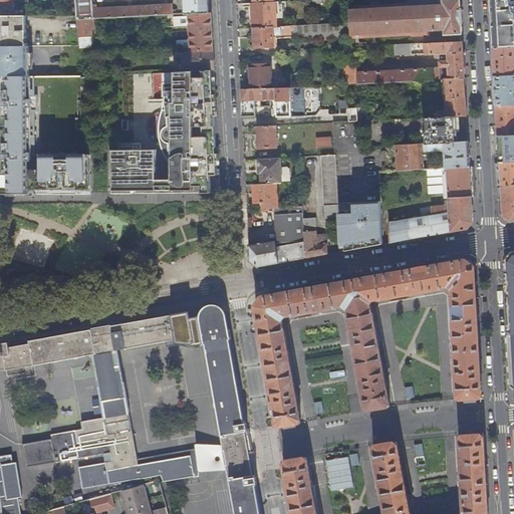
[(0,0),(0,8),(14,8),(14,2),(27,2),(27,0),(0,0)]
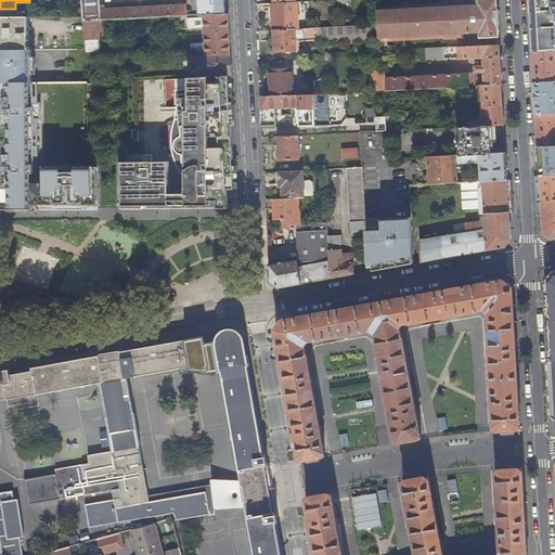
[(81,0),(82,17),(82,21),(85,21),(102,20),(191,15),(190,11),(186,11),(186,5),(101,10),(99,0),(81,0)]
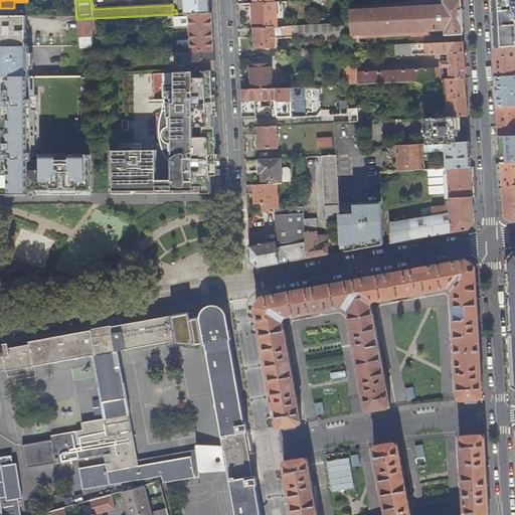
[(185,0),(186,14),(190,14),(210,13),(209,0),(185,0)]
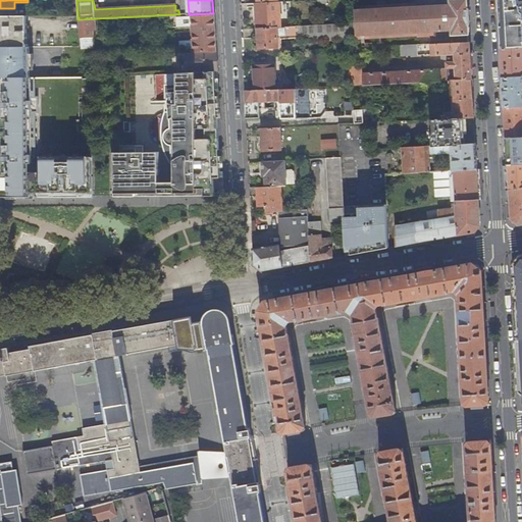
[(416,0),(416,3),(355,7),(356,22),(357,38),(418,36),(418,37),(469,35),(469,24),(470,24),(469,8),(468,8),(468,4),(467,0),(416,0)]
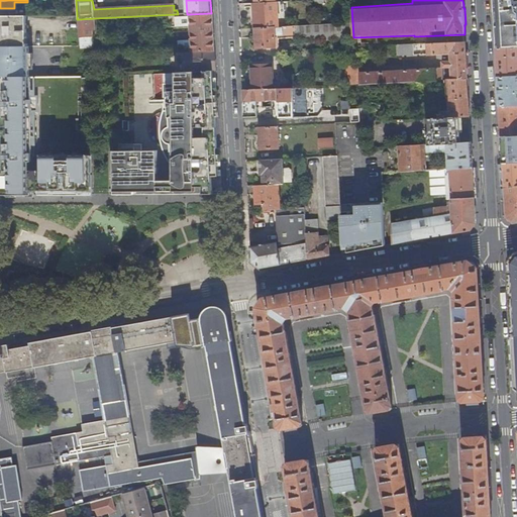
[(516,0),(493,0),(494,12),(495,31),(496,47),(516,46),(516,0)]
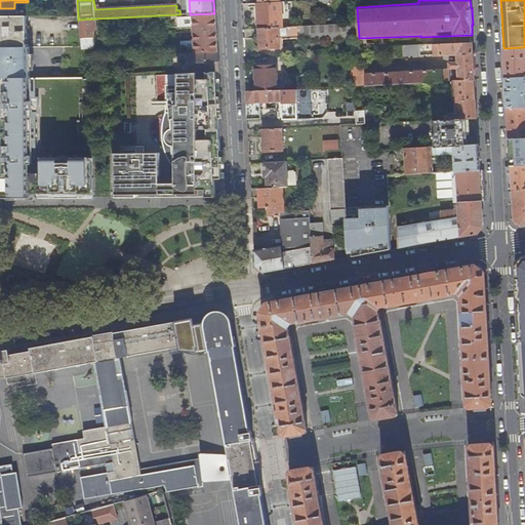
[(259,3),(258,3),(259,29),(279,28),(284,27),(282,2),(259,3)]
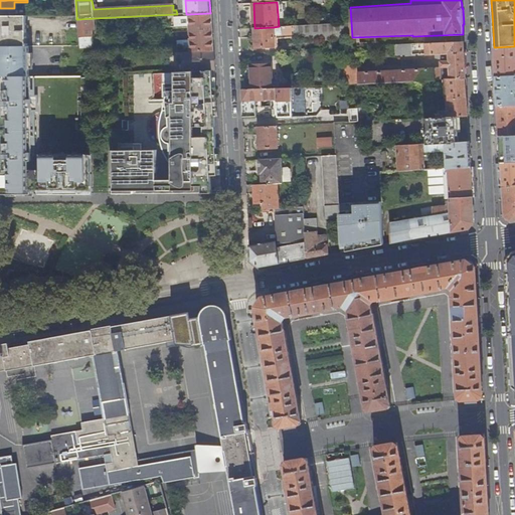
[(191,52),(214,51),(213,32),(212,13),(210,13),(190,14),(190,15),(190,25),(190,39),(191,49),(191,52)]
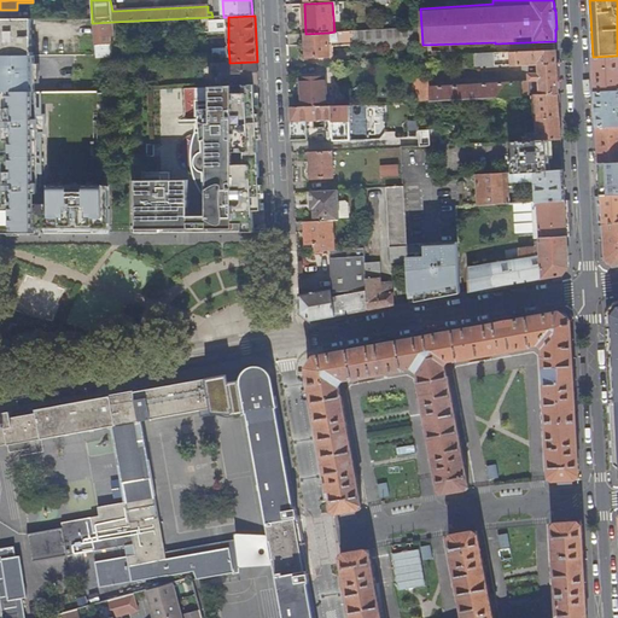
[(31,19),(0,18),(0,54),(34,54),(34,52),(31,52),(31,19)]
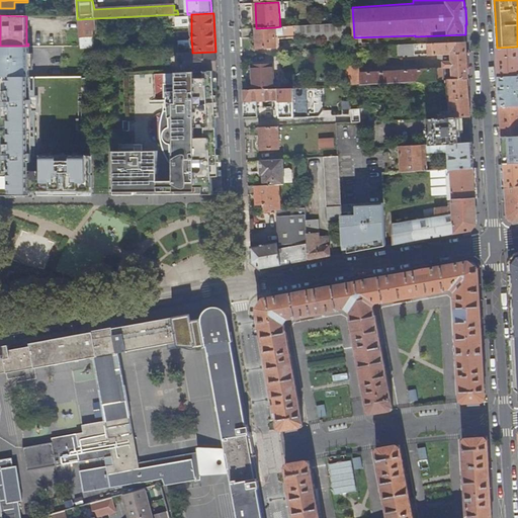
[(191,25),(191,15),(176,15),(176,25),(191,25)]
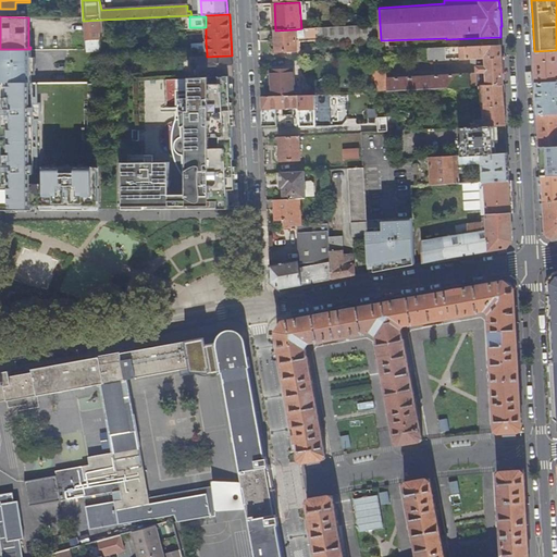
[(102,32),(102,20),(85,21),(85,28),(84,28),(85,40),(98,39),(99,32),(102,32)]
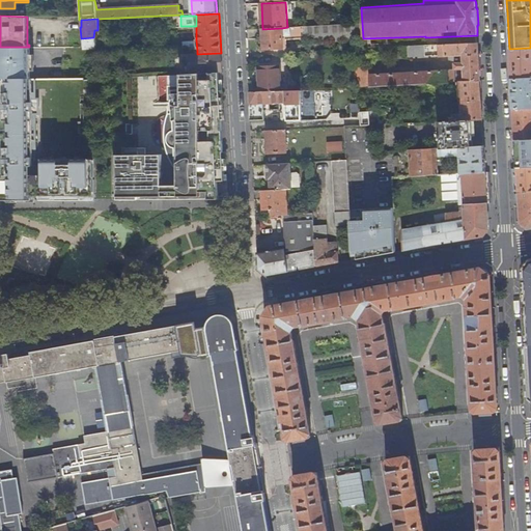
[(306,43),(363,38),(362,23),(305,26),(306,43)]
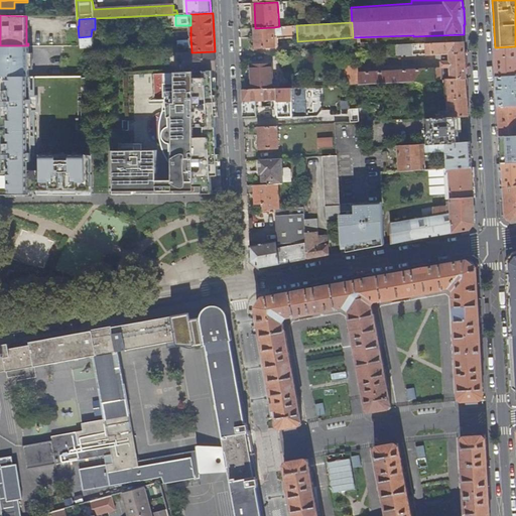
[(274,27),(275,43),(279,43),(279,38),(295,38),(295,25),(279,26),(274,27)]
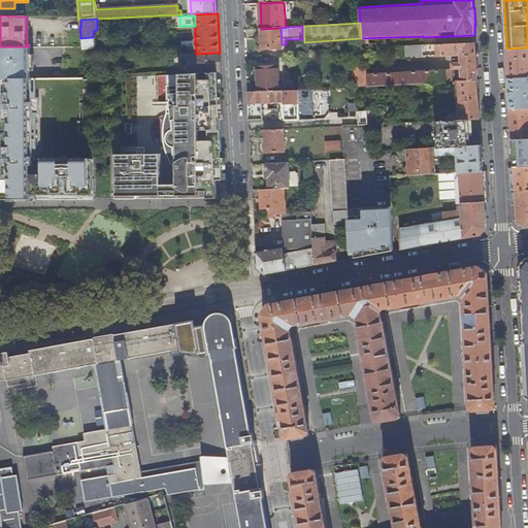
[(281,28),(261,29),(262,48),(282,47),(282,44),(281,28)]
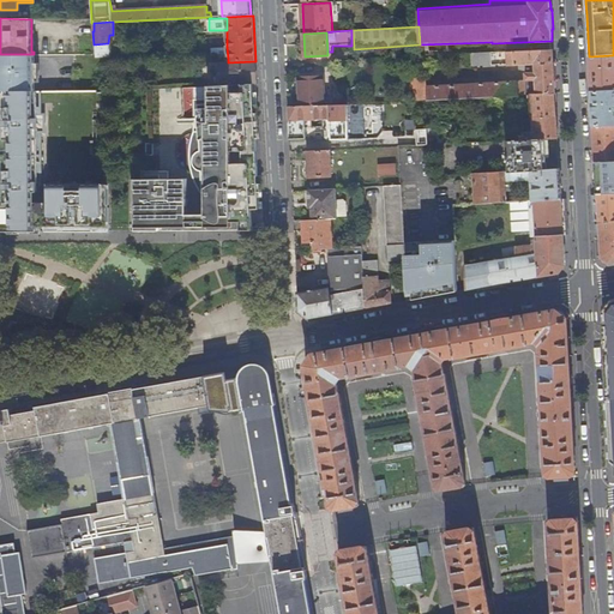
[(228,59),(227,47),(211,48),(211,59),(228,59)]
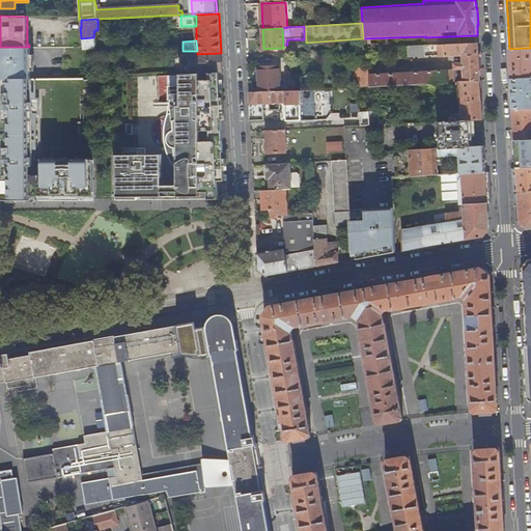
[(422,74),(369,76),(370,86),(376,86),(459,82),(480,81),(480,64),(479,43),(439,45),(440,56),(464,55),(464,63),(455,63),(455,70),(453,72),(449,72),(422,74)]
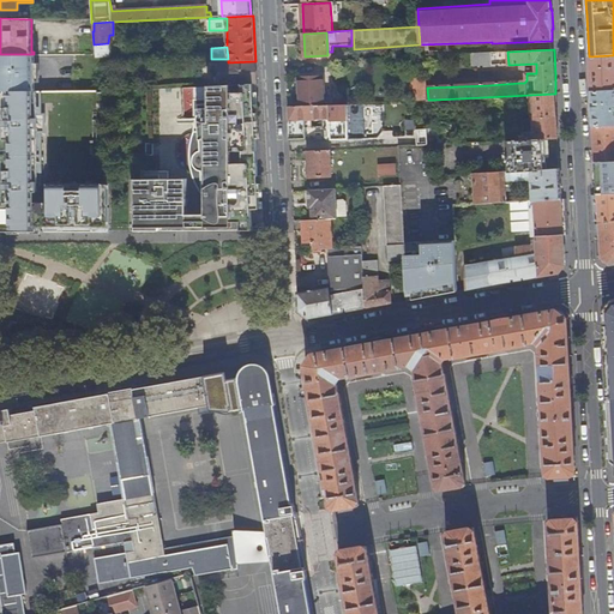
[(491,52),(471,53),(473,65),(491,64),(491,52)]
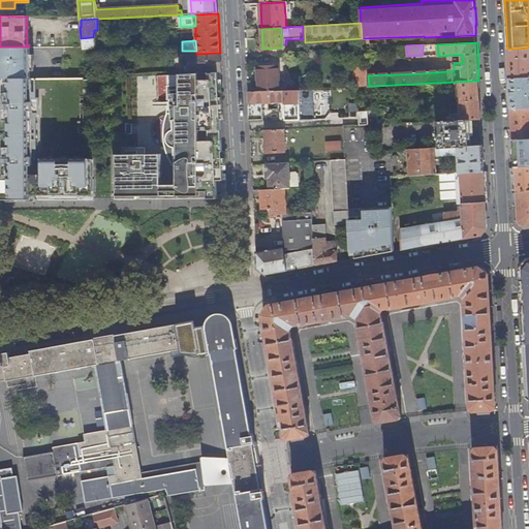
[(0,47),(0,78),(29,78),(29,47),(0,47)]
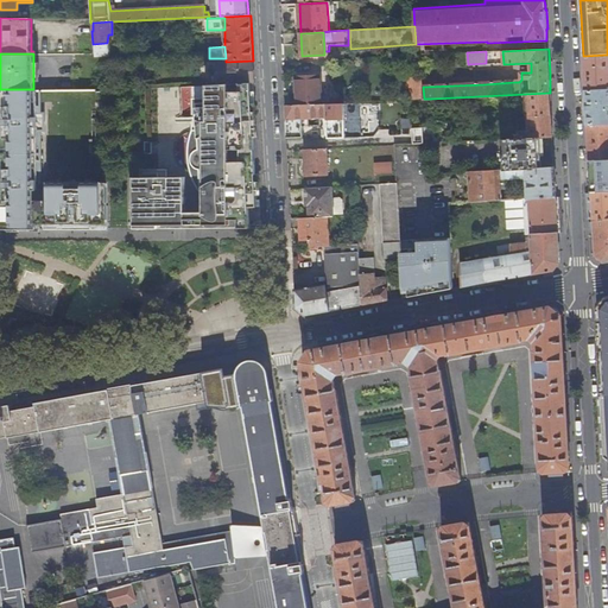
[(607,55),(583,56),(584,73),(586,90),(607,88),(607,55)]
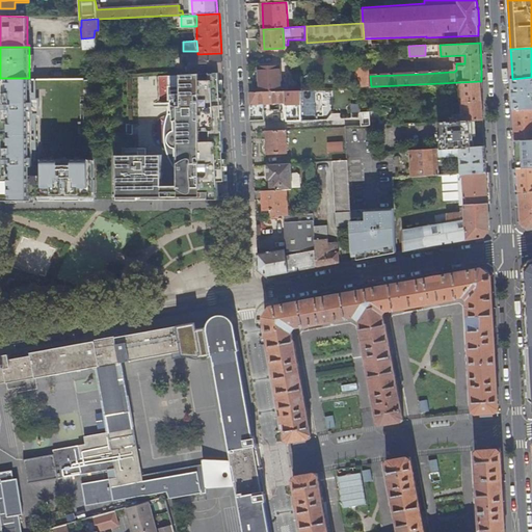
[(219,72),(222,72),(222,63),(221,53),(197,54),(185,54),(186,74),(219,72)]
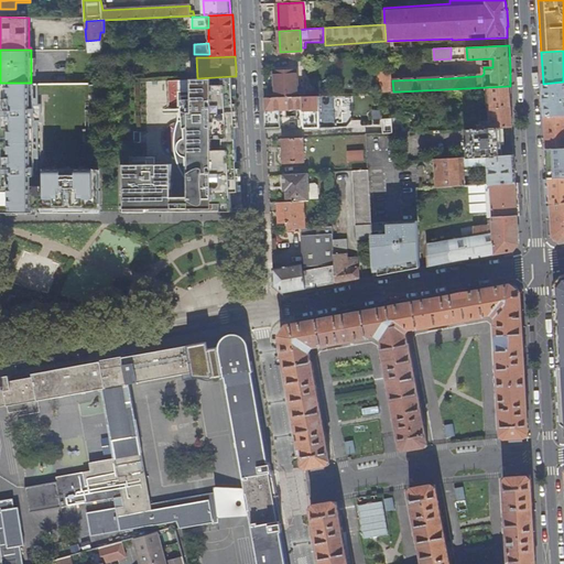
[(274,69),(275,98),(299,97),(297,84),(294,84),(293,69),(274,69)]
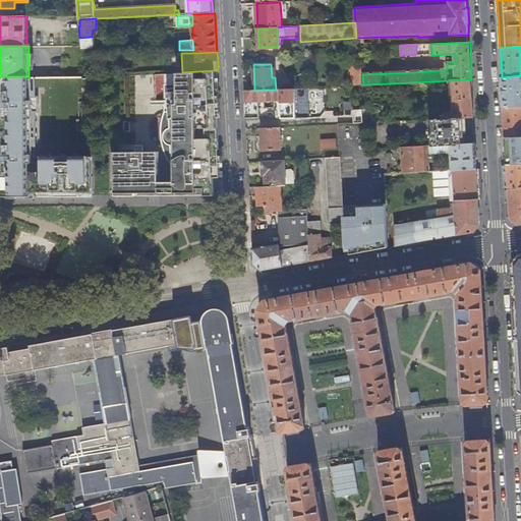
[(362,74),(362,65),(349,66),(349,74),(352,74),(352,85),(363,84),(362,74)]
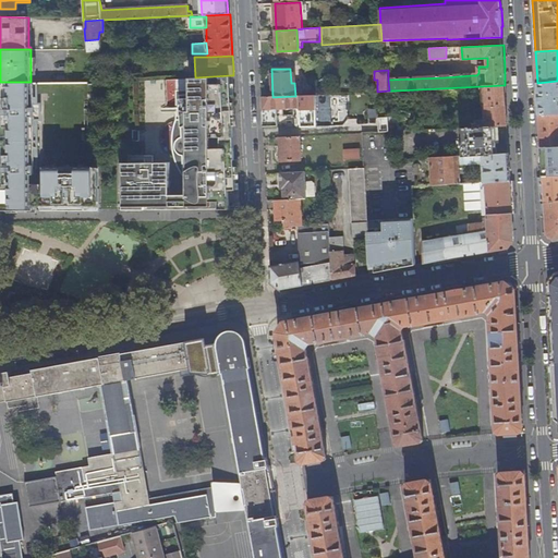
[(230,92),(230,75),(195,77),(190,77),(189,77),(190,94),(179,95),(180,111),(186,110),(187,118),(181,119),(182,136),(180,137),(178,141),(176,144),(176,145),(176,148),(178,153),(180,155),(182,156),(184,157),(184,173),(187,173),(186,195),(171,195),(171,170),(170,168),(169,166),(168,165),(165,162),(155,162),(146,162),(121,162),(121,203),(123,203),(123,206),(131,206),(131,208),(137,209),(137,206),(230,206),(229,190),(227,160),(234,159),(234,157),(233,141),(233,125),(230,125),(230,92)]
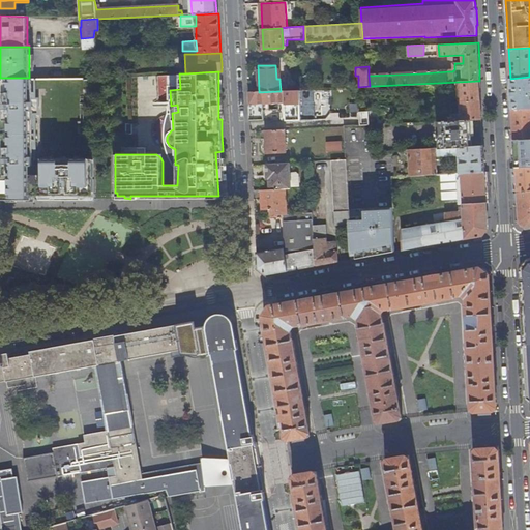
[(529,77),(510,79),(511,96),(511,101),(511,109),(529,108),(529,77)]
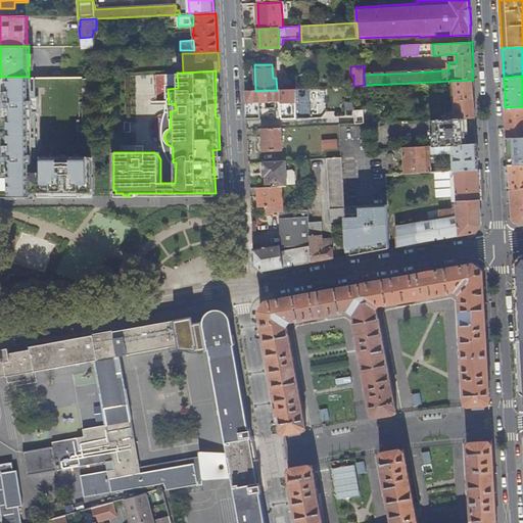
[(0,77),(0,197),(35,197),(35,192),(38,192),(38,197),(92,195),(92,163),(92,161),(92,155),(37,156),(38,161),(35,161),(34,111),(37,111),(37,96),(34,96),(34,90),(29,90),(29,77),(0,77)]
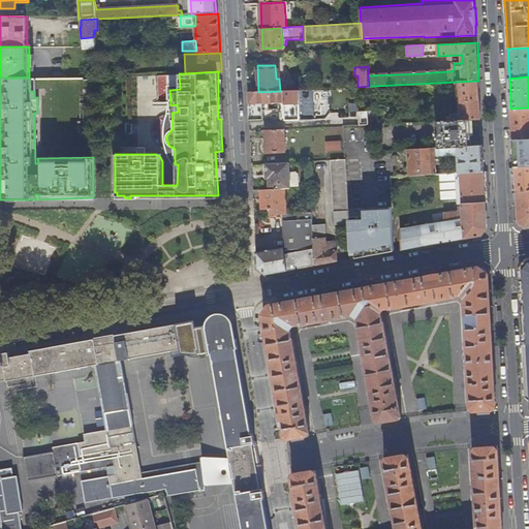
[(460,101),(479,100),(479,92),(478,81),(458,82),(459,101),(460,101)]
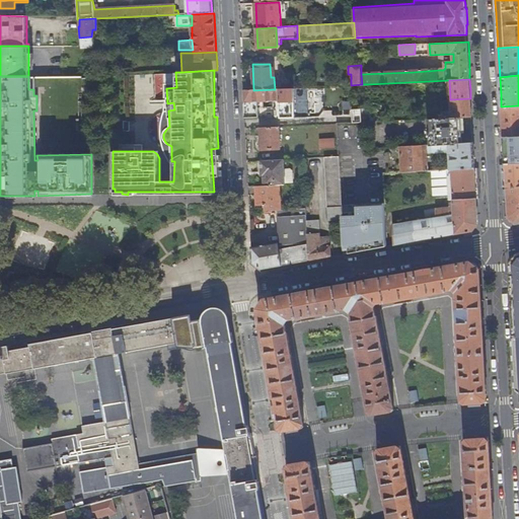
[(309,116),(308,87),(275,89),(253,90),(243,90),(244,113),(245,118),(258,118),(258,119),(275,118),(274,107),(258,108),(258,101),(279,100),(280,118),(309,116)]
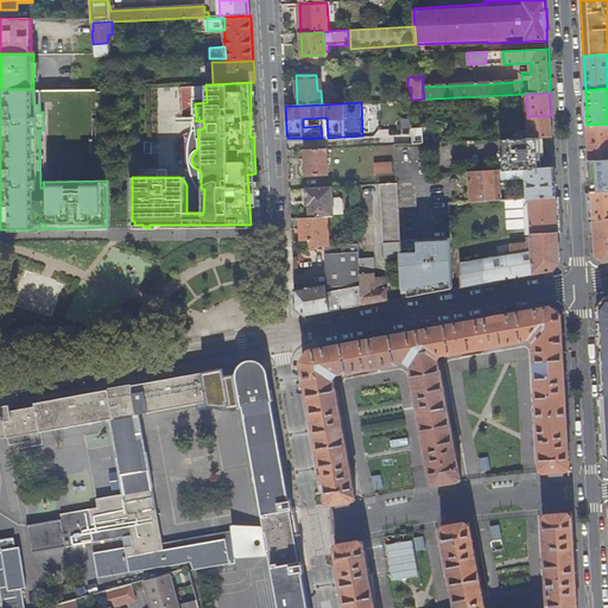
[(517,139),(552,137),(552,128),(551,115),(529,116),(529,131),(515,132),(517,139)]
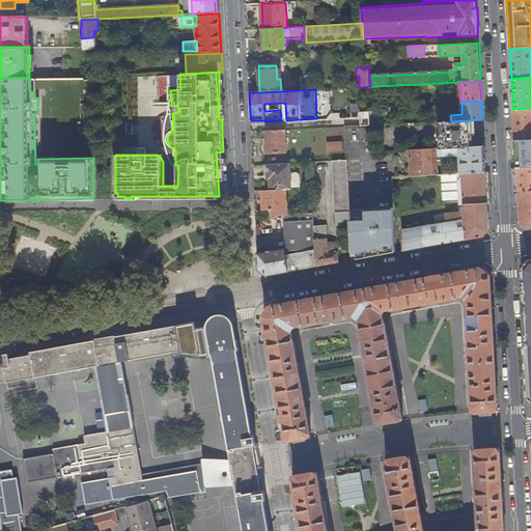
[(530,108),(512,109),(513,126),(514,139),(530,138),(530,108)]
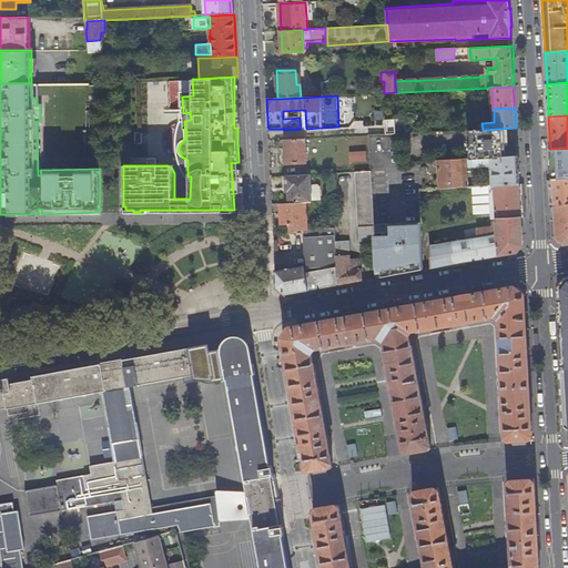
[(396,124),(385,124),(386,134),(396,134),(396,124)]
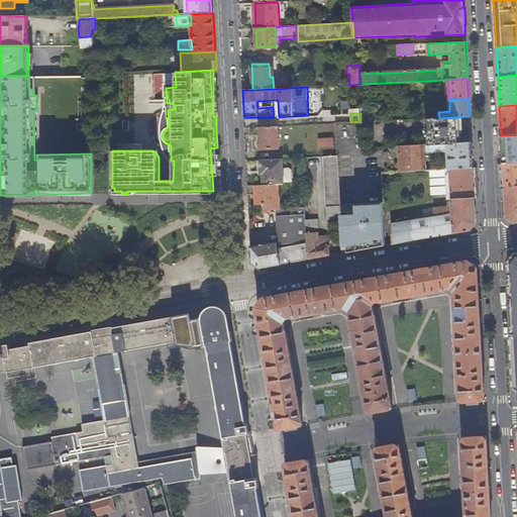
[(429,144),(472,142),(471,132),(470,116),(439,118),(428,118),(429,144)]
